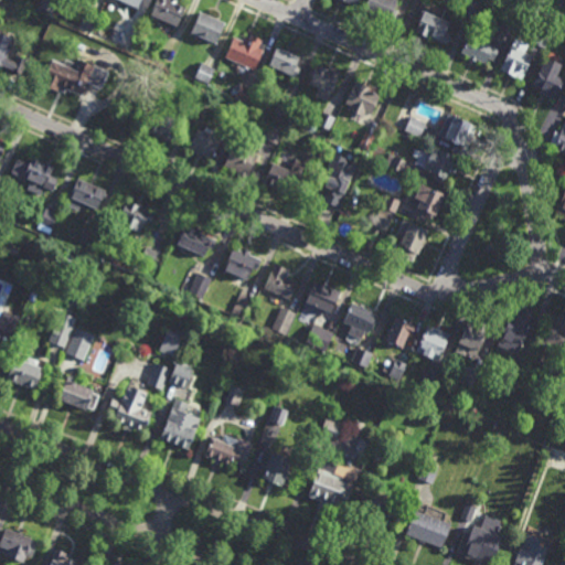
[(57,0),(52,13),(40,8),(43,0),(57,0)]
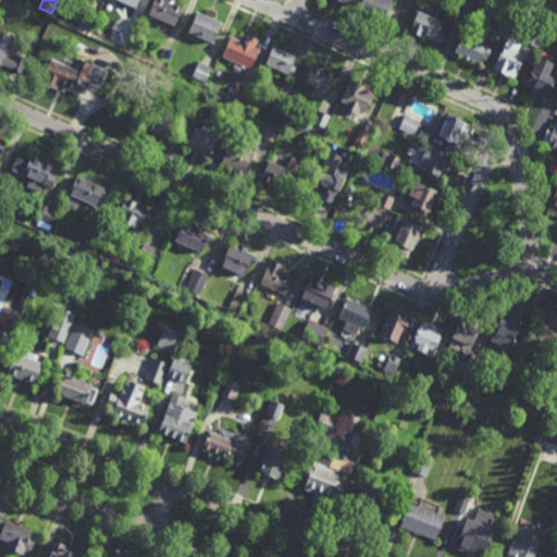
[(173,0),(173,1),(183,4),(174,25),(147,13),(152,0),(173,0)]
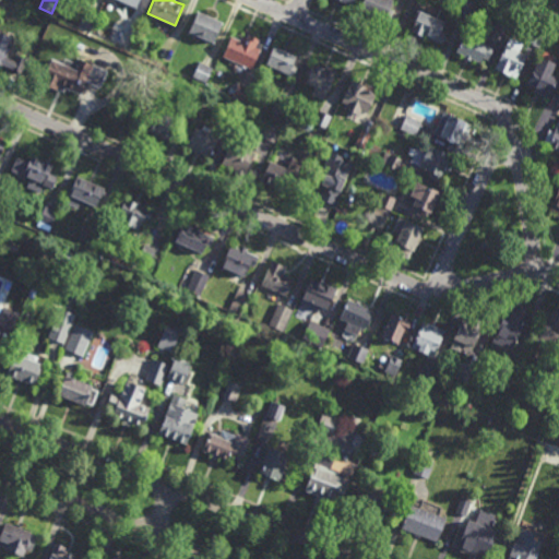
[(389,21),(376,15),(375,19),(365,15),(367,11),(359,8),(361,0),(392,0),(389,8),(394,10),(389,21)]
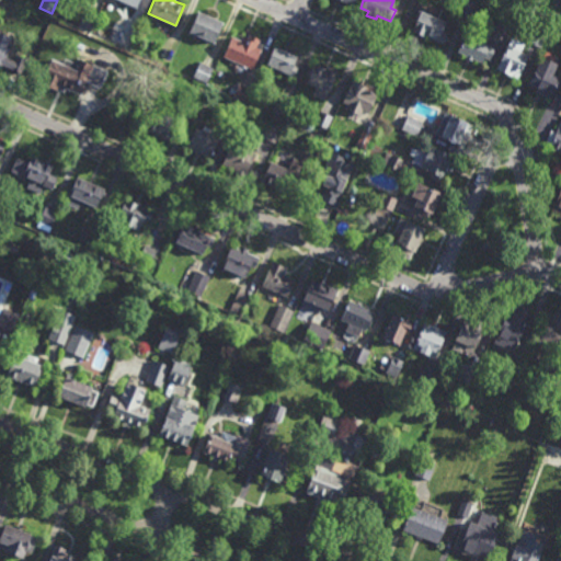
[(468,18),(460,14),(465,2),(473,6),(468,18)]
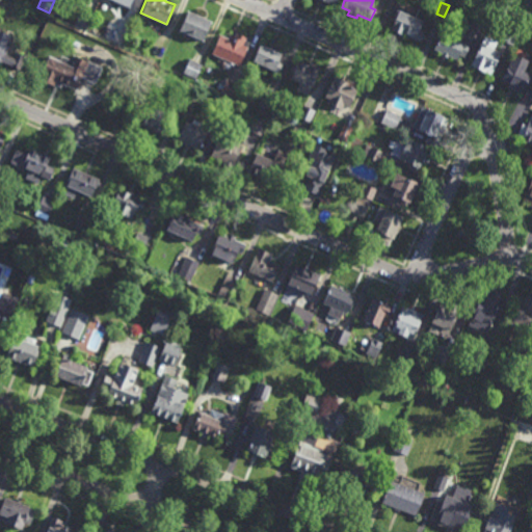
[(416,17),(419,8),(426,11),(423,20),(424,20),(420,29),(425,31),(423,35),(424,35),(423,38),(421,37),(420,41),(403,33),(403,34),(391,29),(395,18),(393,17),(397,8),(416,17)]
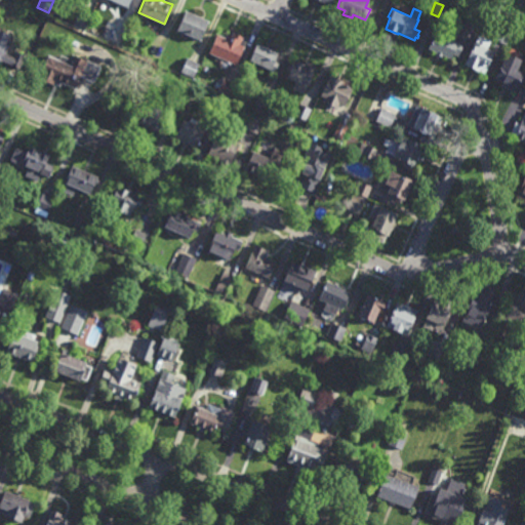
[(478,29),(466,24),(472,9),(483,13),(478,29)]
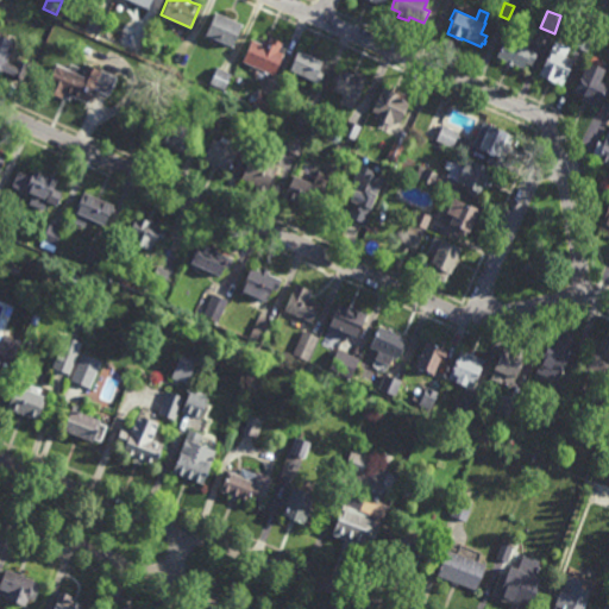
[(231,46),(203,35),(214,12),(242,24),(231,46)]
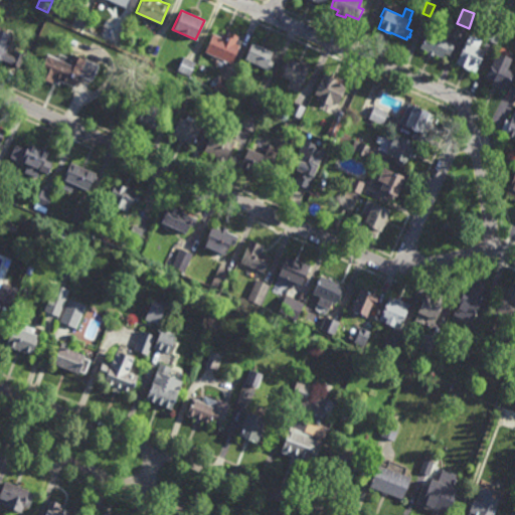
[(82,28),(71,23),(77,12),(88,16),(82,28)]
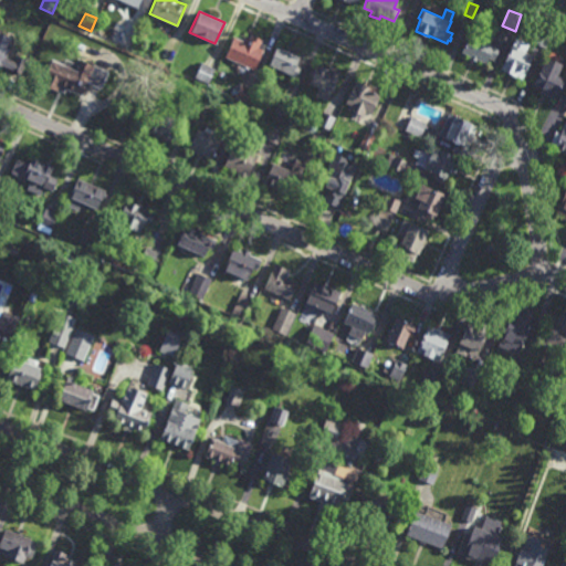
[(546,48),(534,43),(540,27),(552,31),(546,48)]
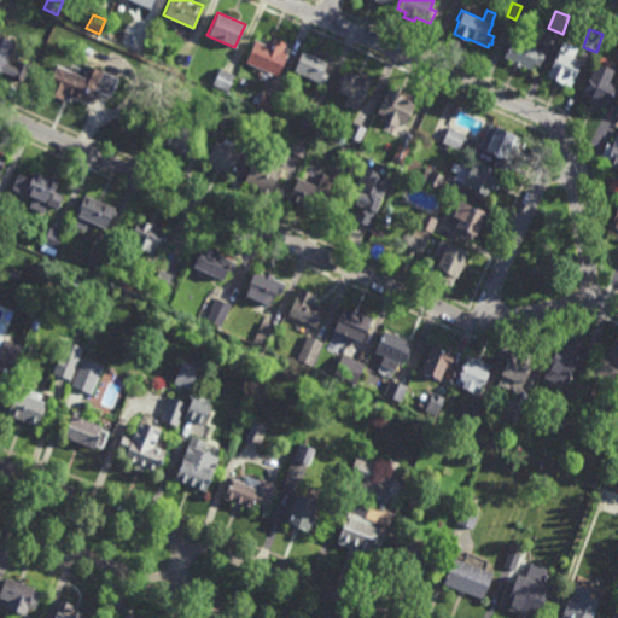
[(0,35),(16,42),(6,63),(17,68),(21,60),(30,64),(23,81),(13,77),(15,76),(4,71),(0,69),(0,35)]
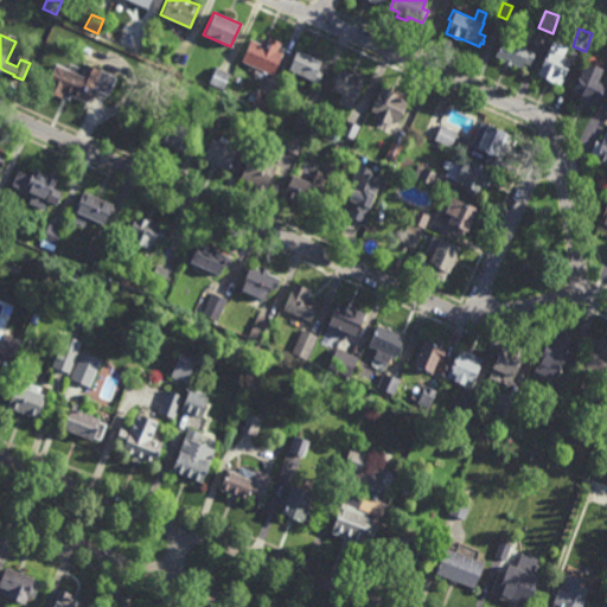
[(525,45),(529,39),(538,44),(530,65),(523,62),(521,69),(510,64),(510,65),(504,63),(504,61),(494,56),(503,36),(525,45)]
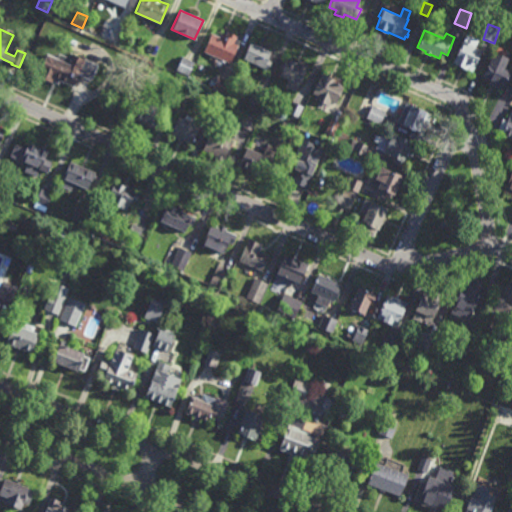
[(237,36),(236,39),(240,40),(230,63),(203,52),(211,33),(220,36),(221,34),(222,32),(226,34),(227,31),(237,36)]
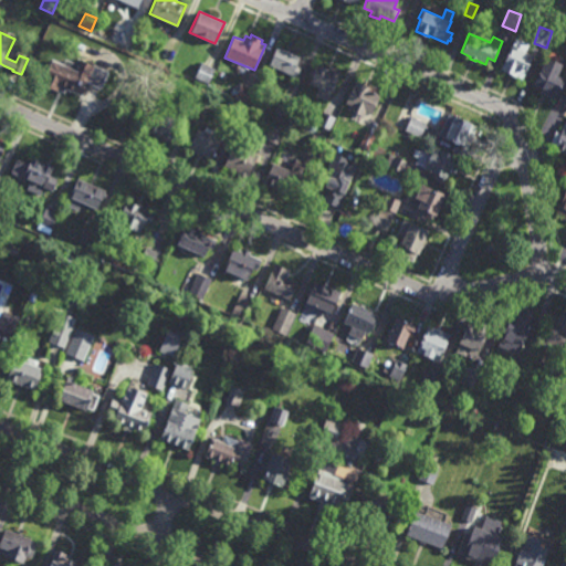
[(525,52),(533,55),(522,80),(514,76),(514,75),(501,70),(511,45),(512,45),(515,38),(528,43),(525,52)]
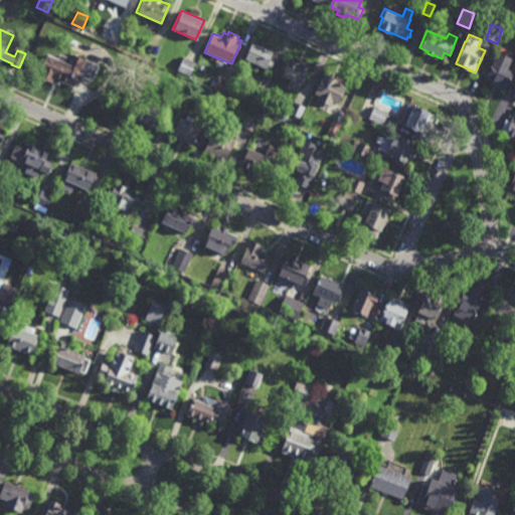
[(270,70),(243,59),(251,41),(278,53),(270,70)]
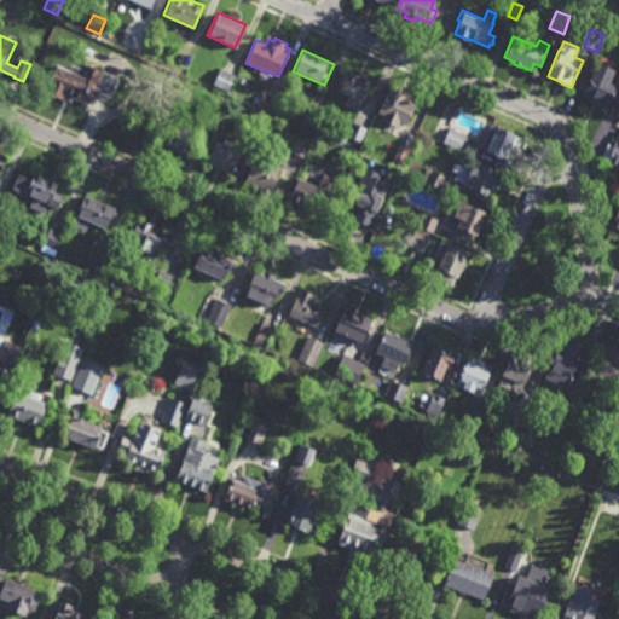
[(609,82),(618,86),(609,109),(591,100),(593,97),(583,92),(590,77),(591,77),(597,63),(614,70),(609,82)]
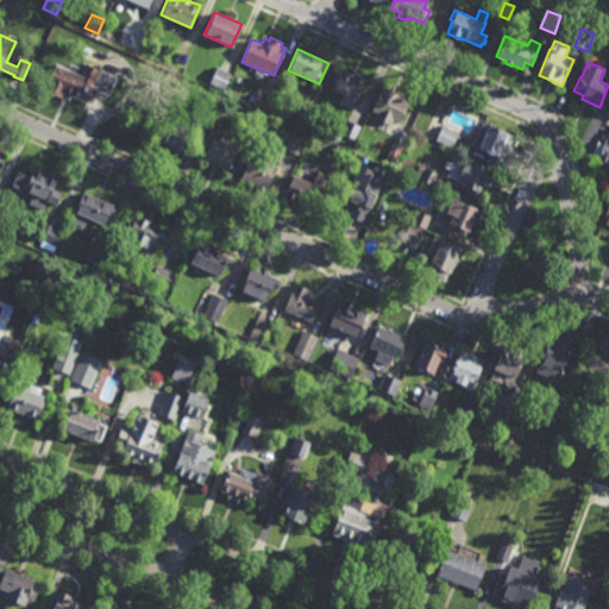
[(115,77),(107,95),(95,89),(89,102),(73,94),(70,99),(63,96),(62,98),(44,89),(57,63),(73,70),(75,64),(82,68),(83,64),(99,71),(100,70),(115,77)]
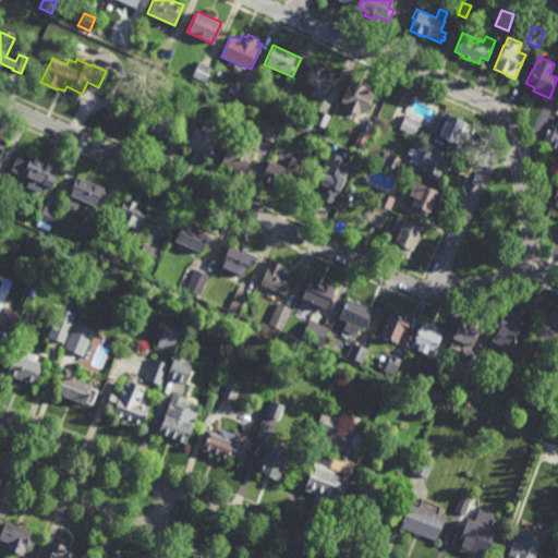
[(204,83),(192,76),(198,61),(211,68),(204,83)]
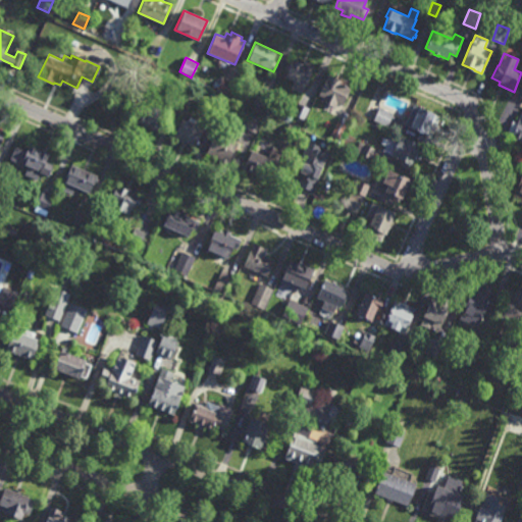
[(307,63),(306,65),(313,68),(305,86),(284,76),(293,58),(300,62),(301,60),(307,63)]
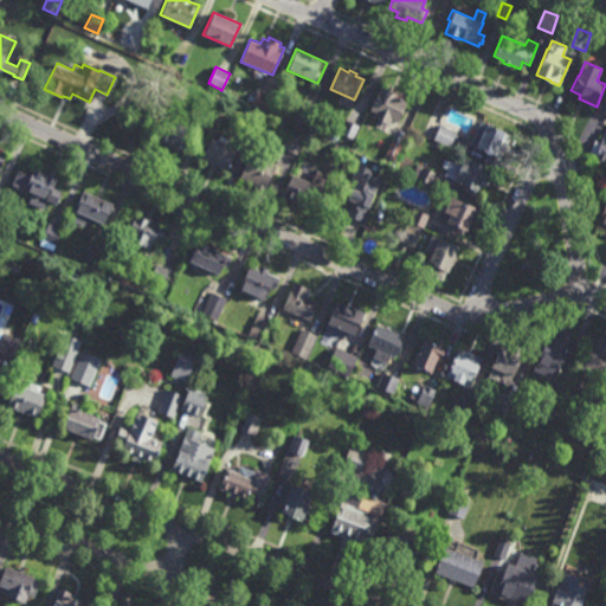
[(393,92),(394,90),(406,95),(404,100),(406,101),(398,123),(391,121),(389,124),(373,117),(375,113),(371,110),(380,86),(393,92)]
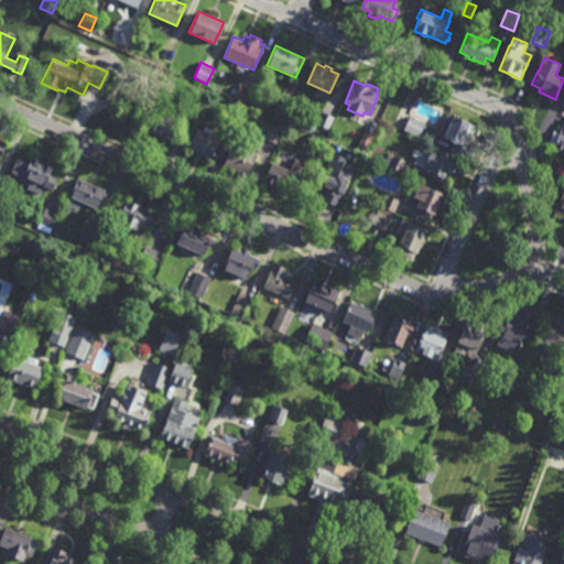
[(252,89),(247,102),(235,97),(240,84),(252,89)]
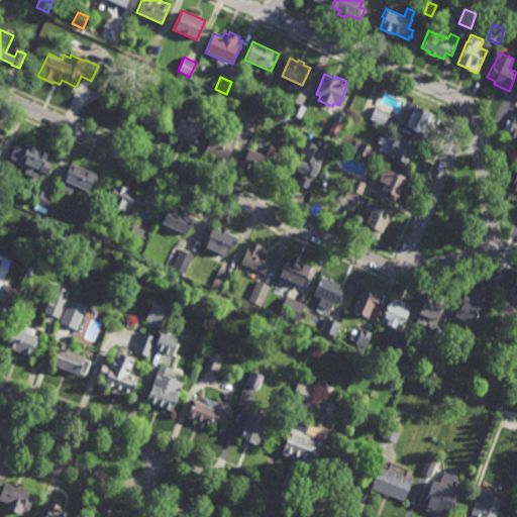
[(184,94),(172,89),(177,78),(189,83),(184,94)]
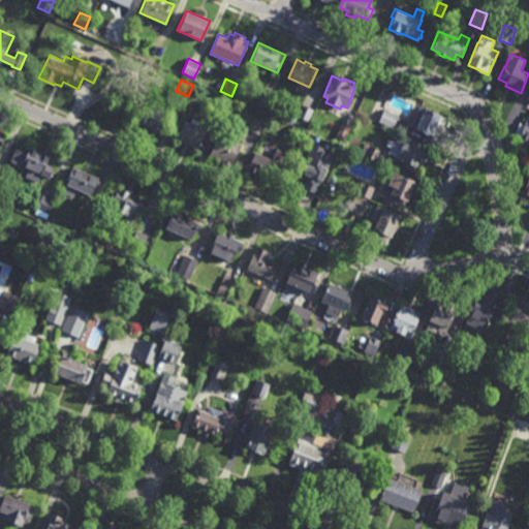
[(269,112),(255,105),(260,93),(274,99),(269,112)]
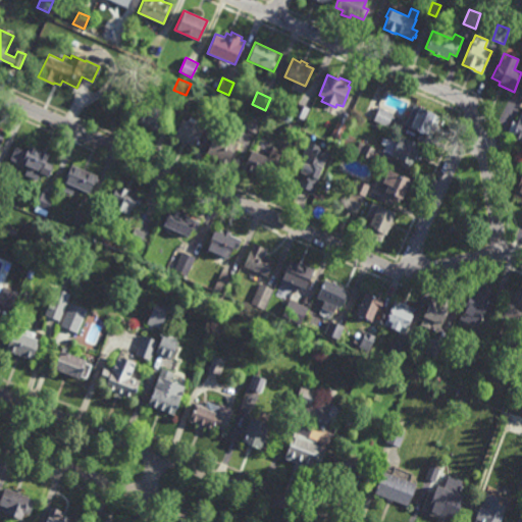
[(160,132),(150,127),(149,127),(141,124),(142,123),(134,120),(142,102),(165,112),(159,125),(162,126),(160,132)]
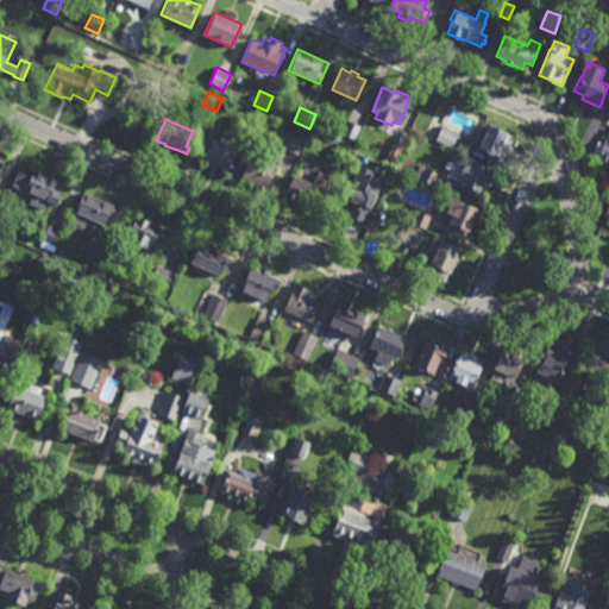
[(351,146),(338,140),(347,120),(360,126),(351,146)]
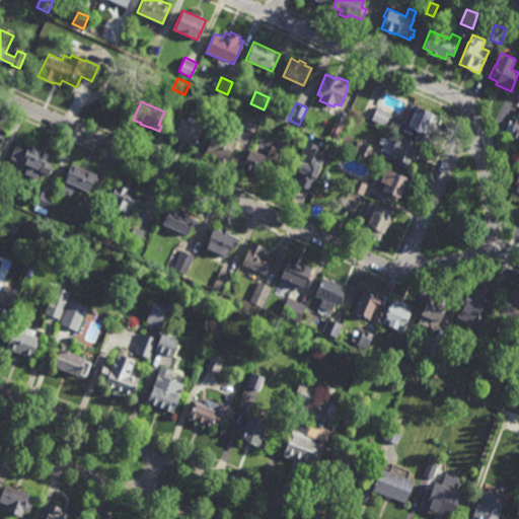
[(425,143),(414,138),(417,131),(402,125),(412,103),(437,116),(425,143)]
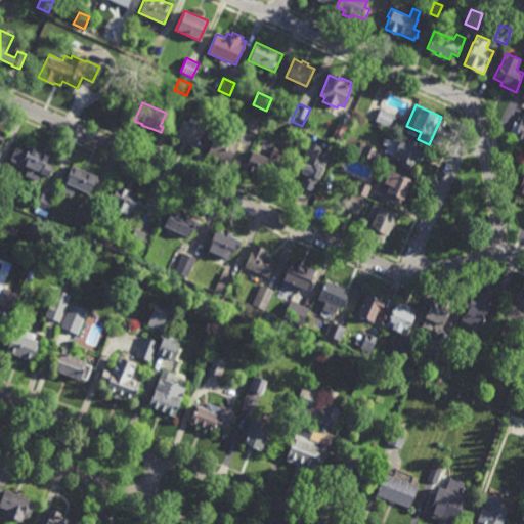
[(389,127),(376,120),(382,107),(395,115),(389,127)]
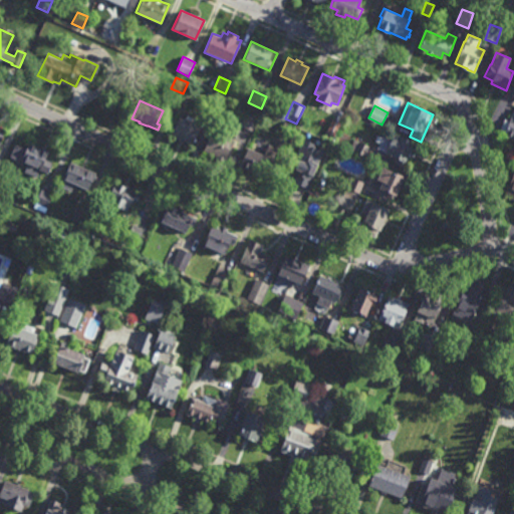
[(247,112),(248,111),(258,115),(251,131),(238,124),(244,111),(247,112)]
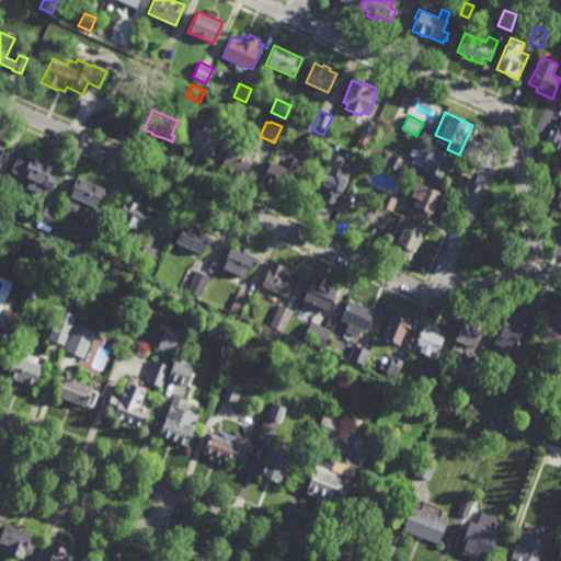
[(560,152),(549,148),(550,146),(546,144),(551,130),(556,133),(560,122),(560,152)]
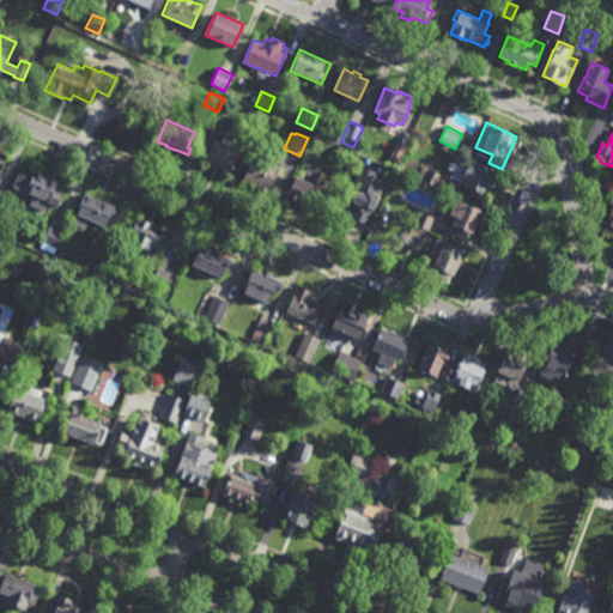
[(229,174),(202,162),(212,139),(238,150),(229,174)]
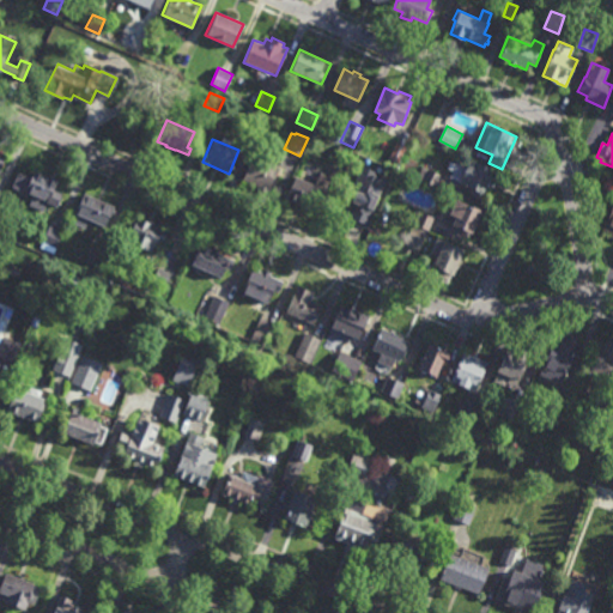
[(399,165),(388,162),(395,141),(406,146),(399,165)]
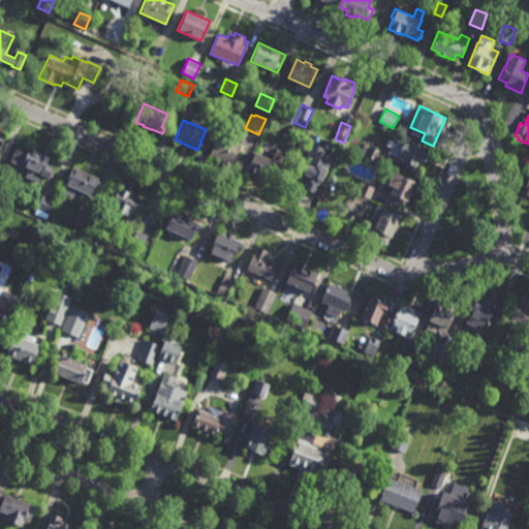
[(300,141),(288,135),(292,126),(304,130),(300,141)]
